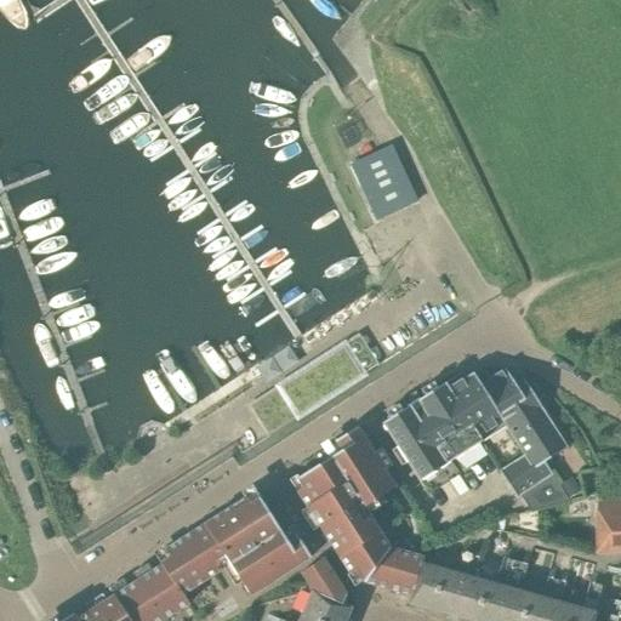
[(388,218),(419,204),(392,146),(349,165),(376,222),(388,218)]
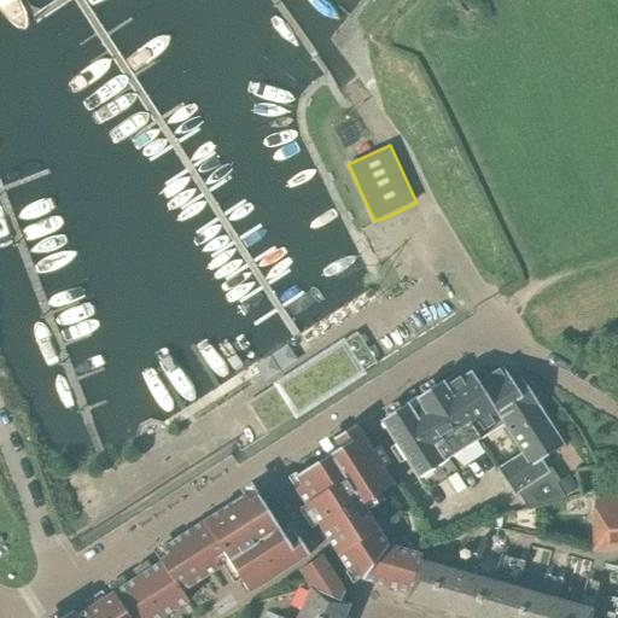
[(453,375),(490,433),(503,424),(522,453),(496,468),(514,496),(519,493),(551,473),(542,460),(565,445),(535,398),(541,395),(532,382),(526,385),(522,377),(513,383),(503,367),(479,383),(473,374),(466,379),(460,369),(453,375)]
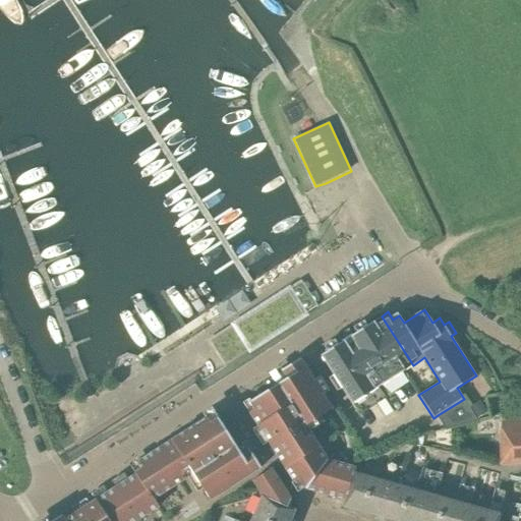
[(382,385),(413,365),(382,316),(350,336),(353,341),(382,385)]
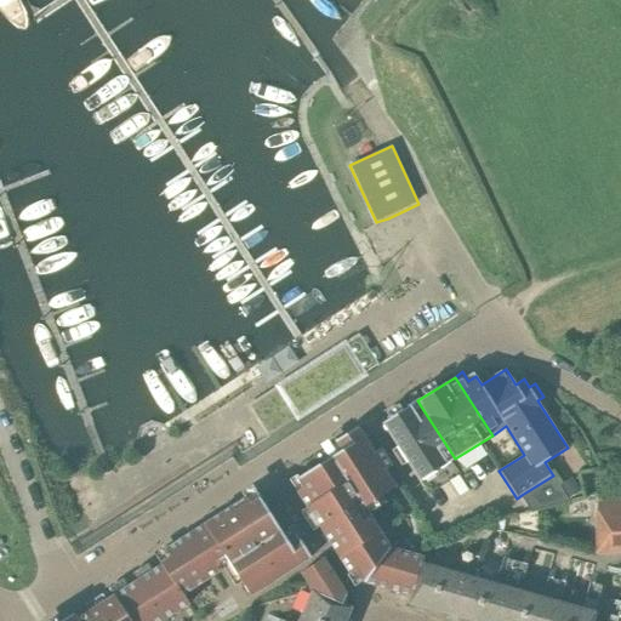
[(420,482),(455,459),(421,406),(414,411),(410,405),(382,423),(420,482)]
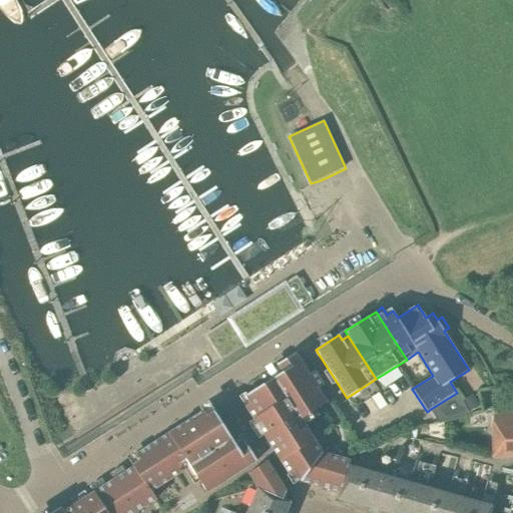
[(294,409),(301,419),(327,403),(318,388),(324,384),(316,371),(309,375),(295,353),(268,370),(273,378),(294,409)]
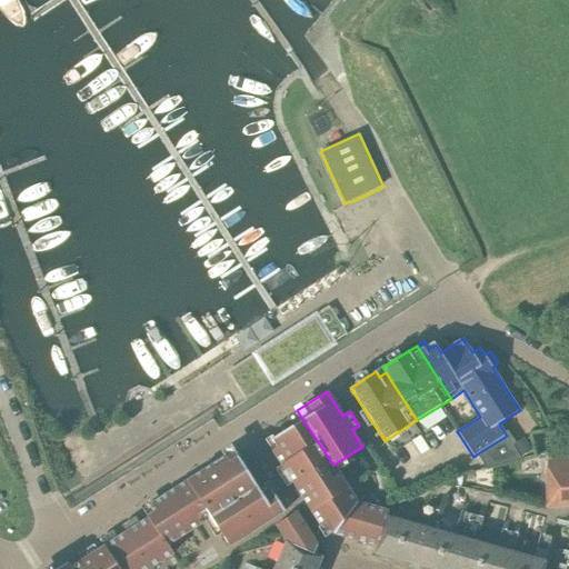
[(272,450),(290,478),(326,453),(302,419),(273,438),(279,447),(272,450)]
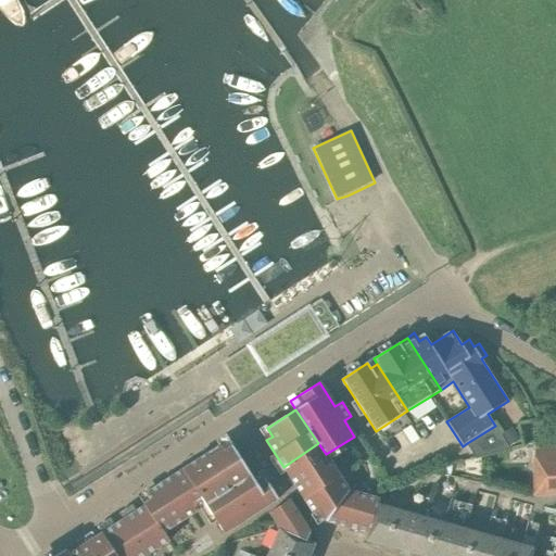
[(509,449),(495,426),(467,443),(476,457),(509,449)]
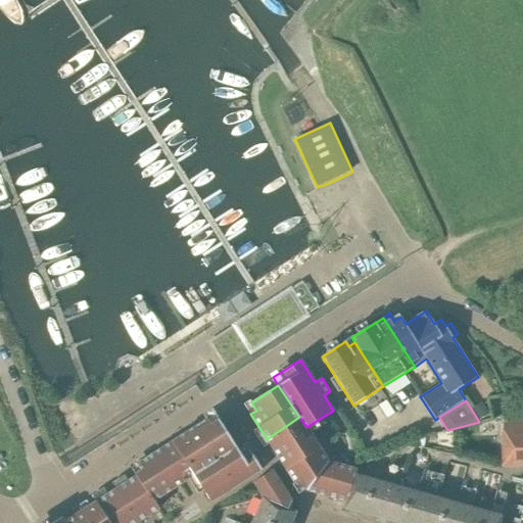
[(301,493),(306,490),(328,462),(306,427),(299,417),(267,439),(301,493)]
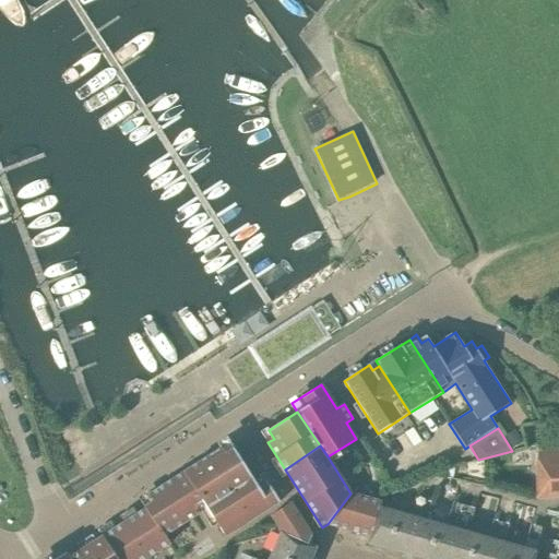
[(154,501),(145,508),(146,509),(147,508),(165,535),(174,530),(189,520),(205,509),(207,508),(225,536),(280,501),(261,472),(252,477),(234,449),(225,453),(222,448),(199,463),(182,473),(166,484),(151,494),(150,495),(154,501)]
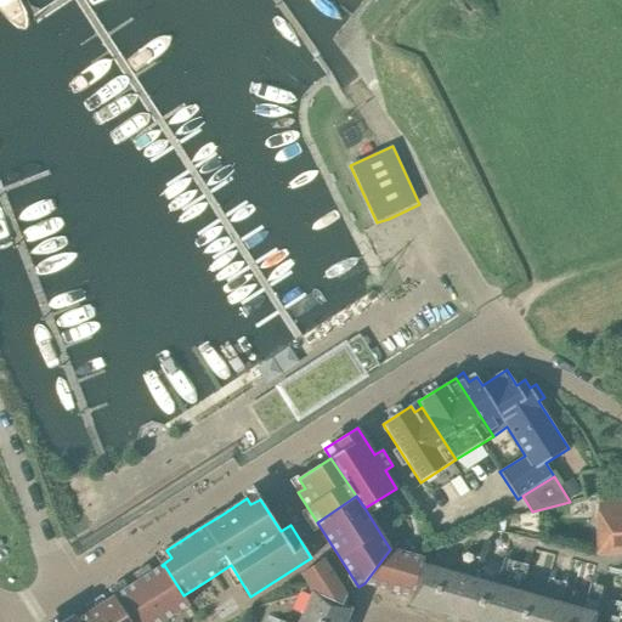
[(621,499),(600,505),(600,510),(597,510),(598,553),(621,552),(621,499)]
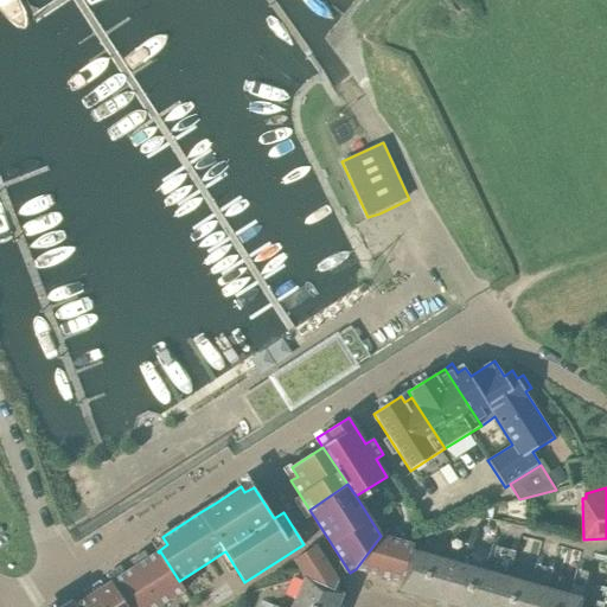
[(381,536),(356,569),(403,582),(413,550),(413,545),(381,536)]
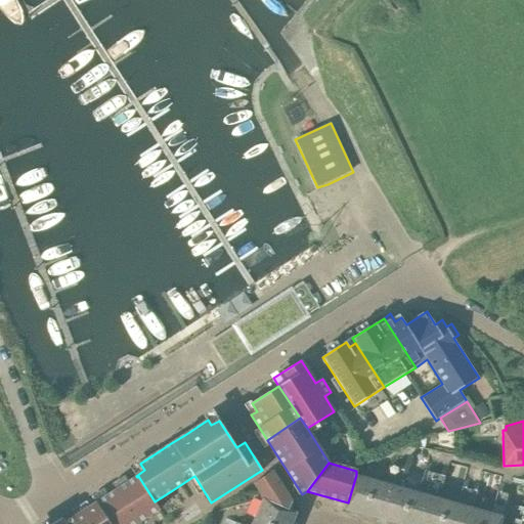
[(390,521),(400,488),(404,471),(390,467),(385,484),(356,475),(348,503),(346,509),(390,521)]
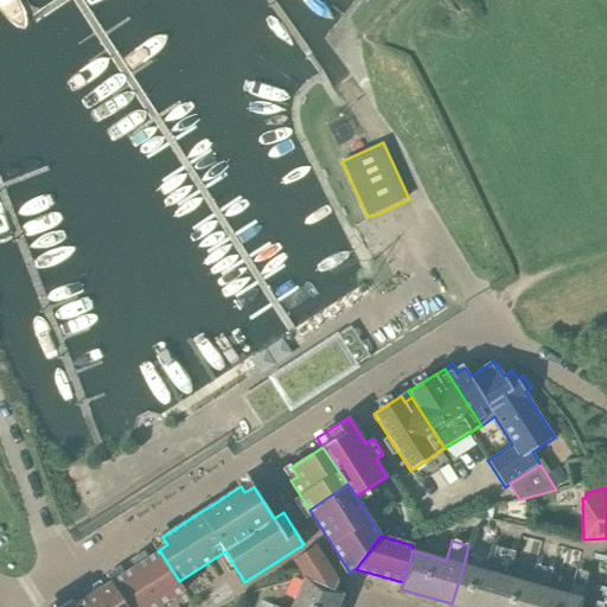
[(305,577),(305,579),(334,592),(339,582),(315,545),(295,560),(307,579),(305,577)]
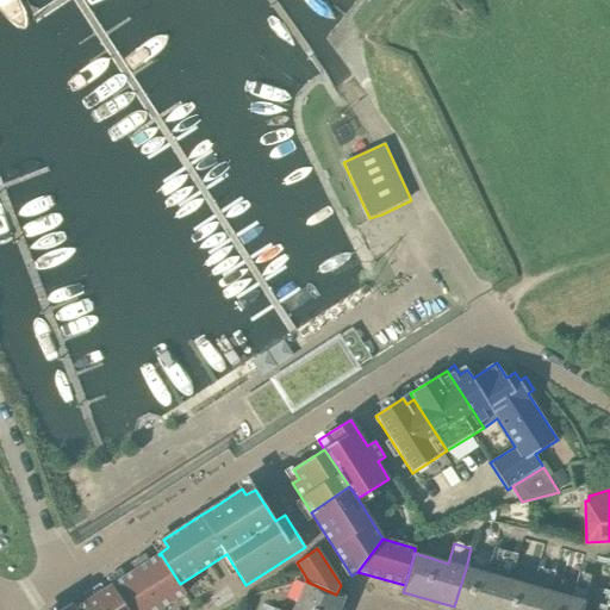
[(466,609),(502,609),(511,582),(518,555),(495,548),(487,574),(466,568),(454,607),(466,609)]
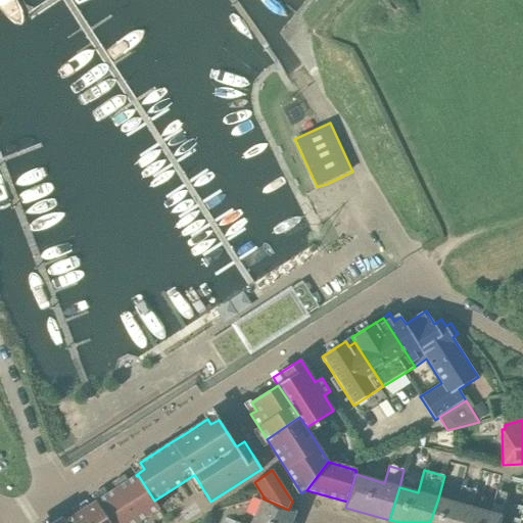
[(61,517),(51,522),(136,522),(159,508),(154,501),(138,475),(137,476),(136,475),(64,522),(61,517)]
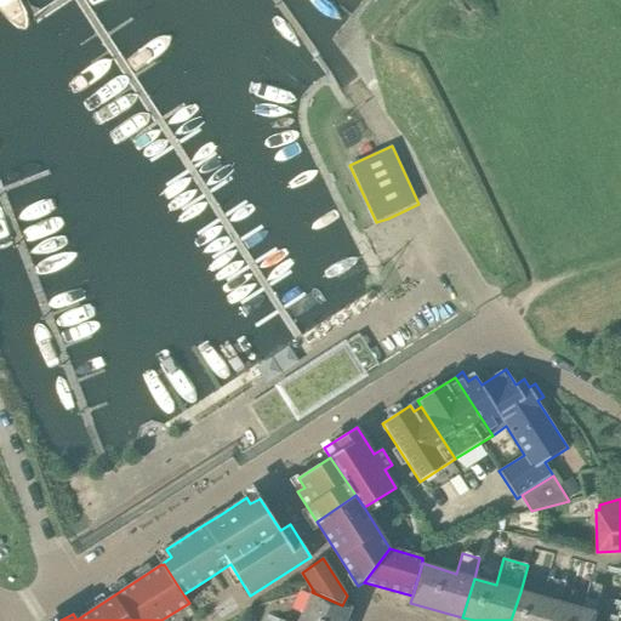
[(554,620),(560,603),(565,584),(548,579),(542,598),(520,592),(511,620),(554,620)]
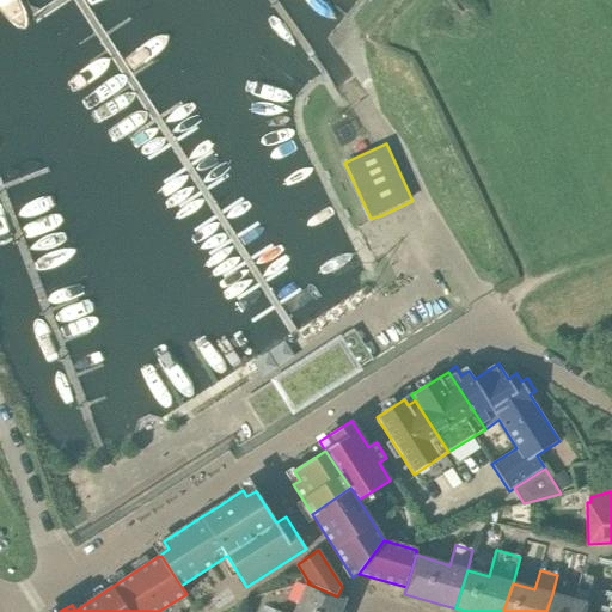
[(552,594),(546,611),(583,611),(586,605),(593,579),(581,575),(574,601),(552,594)]
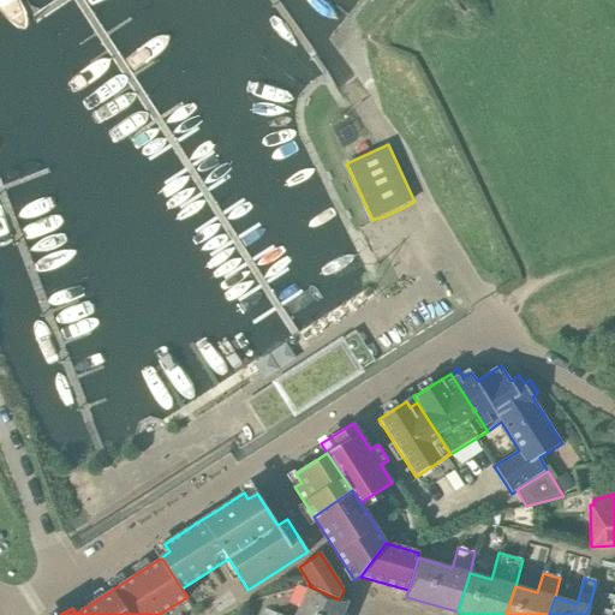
[(348,603),(339,599),(309,586),(297,613),(302,614),(341,614),(347,603),(348,603)]
